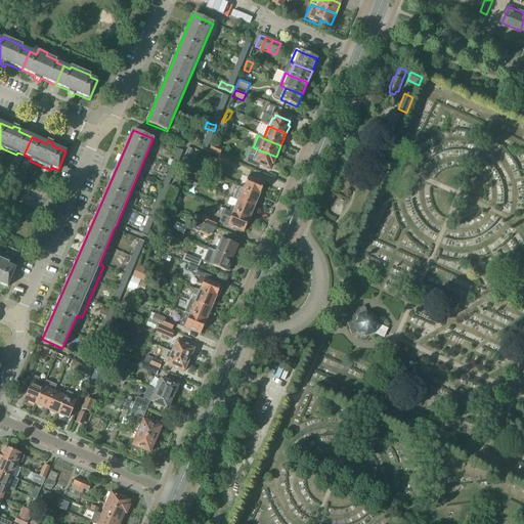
[(212,144),(209,151),(219,156),(222,149),(212,144)]
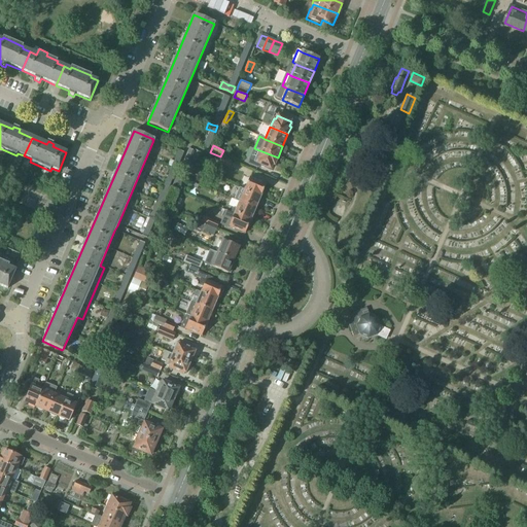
[(254,148),(247,164),(258,169),(259,165),(271,170),(272,166),(274,166),(278,157),(259,150),(254,148)]
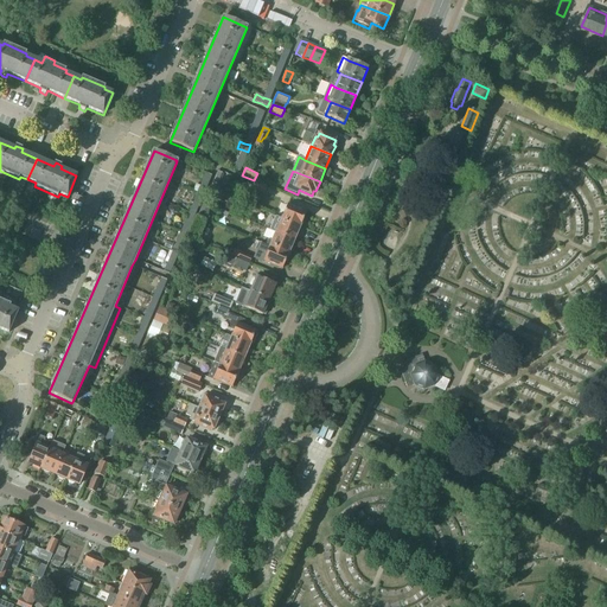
[(213,187),(217,189),(223,174),(219,172),(213,187)]
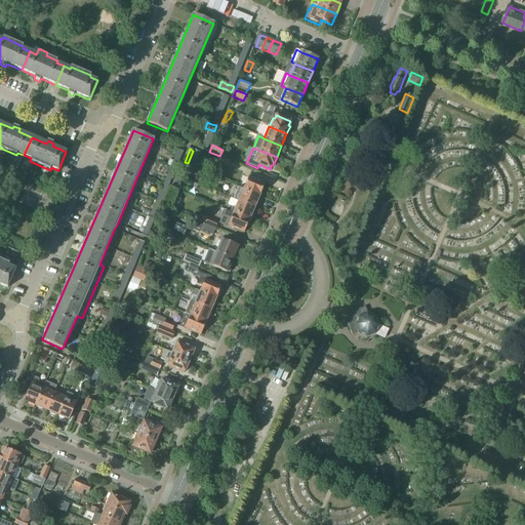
[(218,162),(219,162),(218,164),(229,168),(231,162),(221,158),(223,157),(220,157),(218,162)]
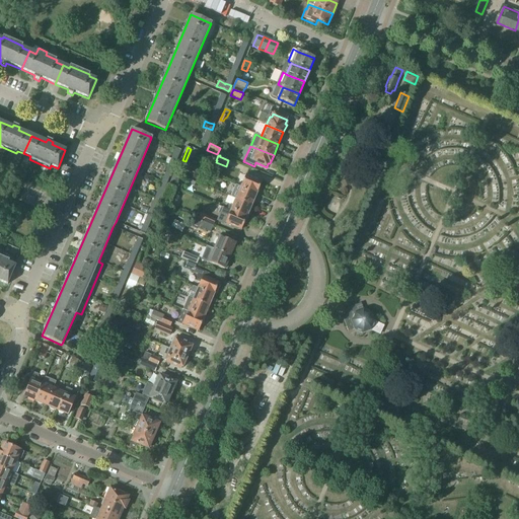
[(163,163),(168,166),(169,165),(173,167),(175,161),(171,159),(170,160),(165,158),(163,163)]
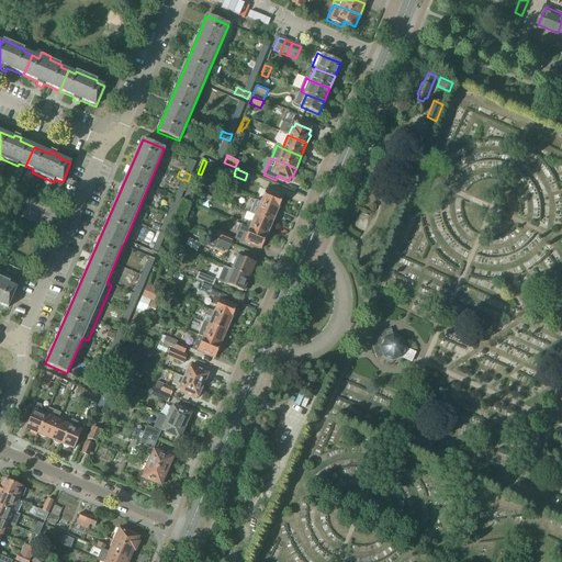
[(260,201),(259,203),(278,211),(283,198),(266,190),(261,201),(260,201)]
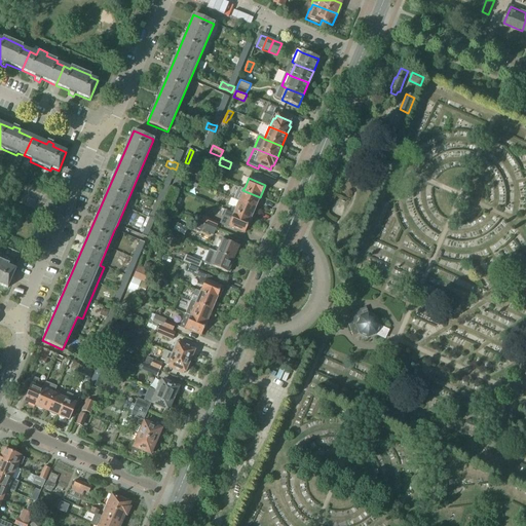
[(238,188),(233,200),(238,201),(255,209),(260,197),(242,190),(238,188)]
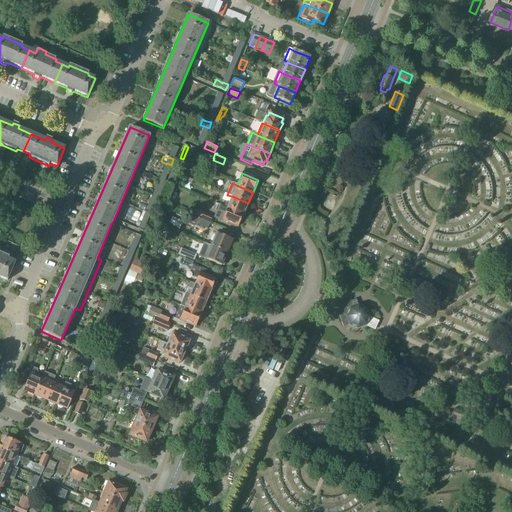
[(226,203),(224,207),(226,208),(243,215),(248,203),(232,196),(228,204),(226,203)]
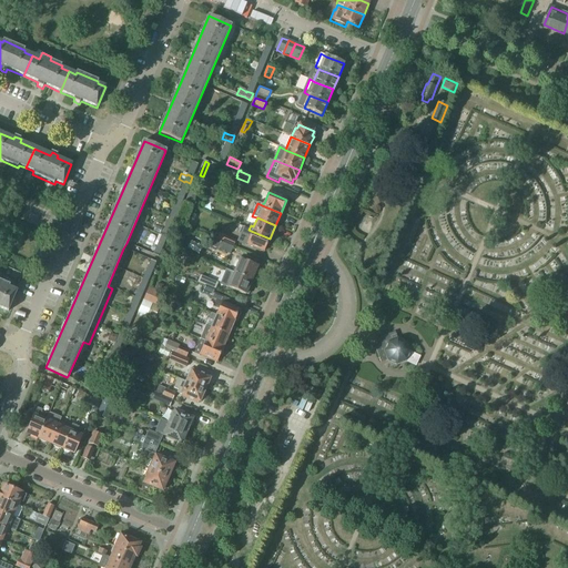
[(243,227),(236,243),(245,246),(246,245),(264,253),(270,239),(251,231),(249,230),(243,227)]
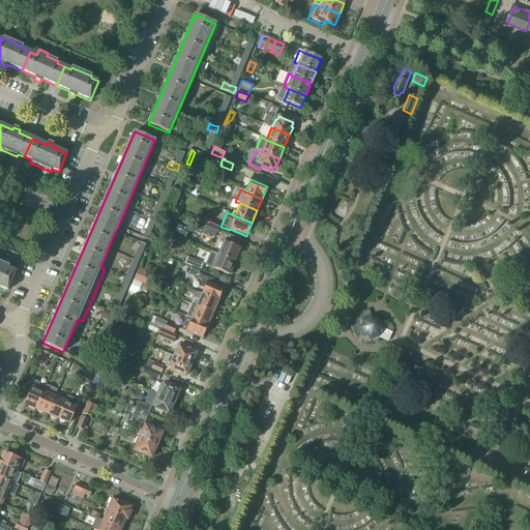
[(202,225),(217,231),(219,225),(205,218),(202,225)]
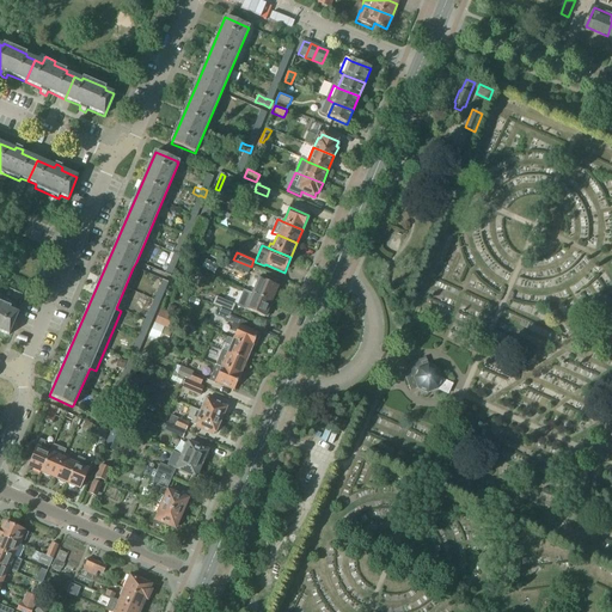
[(228,268),(248,275),(251,268),(232,259),(228,268)]
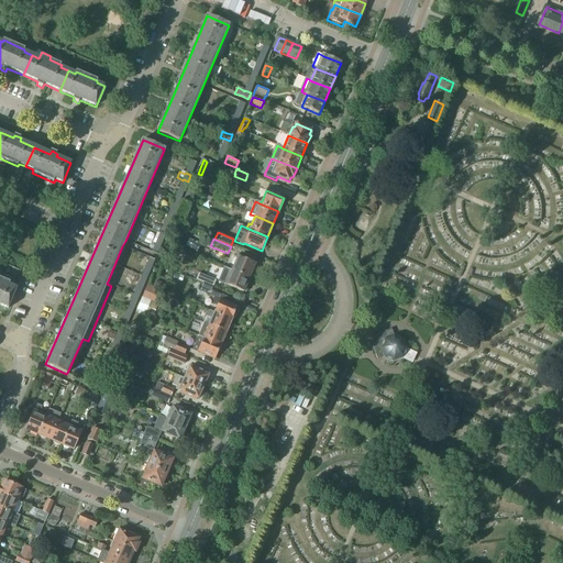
[(238,256),(231,271),(250,278),(255,264),(238,256)]
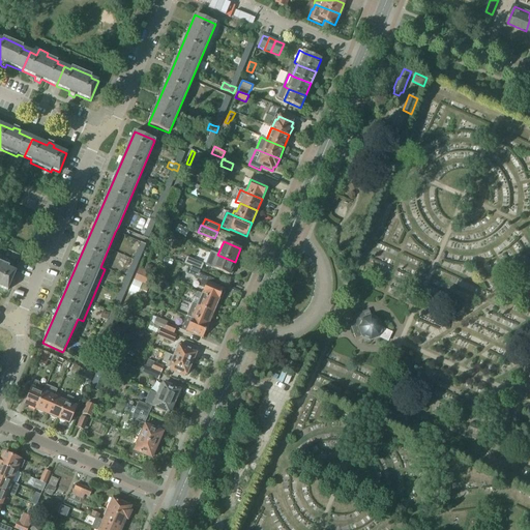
[(217,255),(212,268),(228,274),(229,275),(232,275),(235,270),(232,268),(235,262),(217,255)]
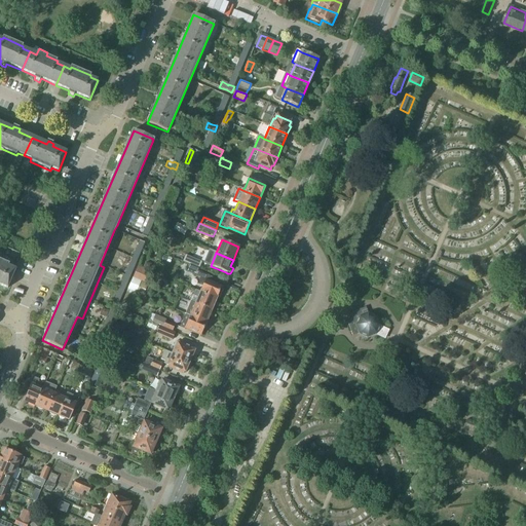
[(185,256),(182,262),(189,265),(199,269),(201,263),(185,256)]
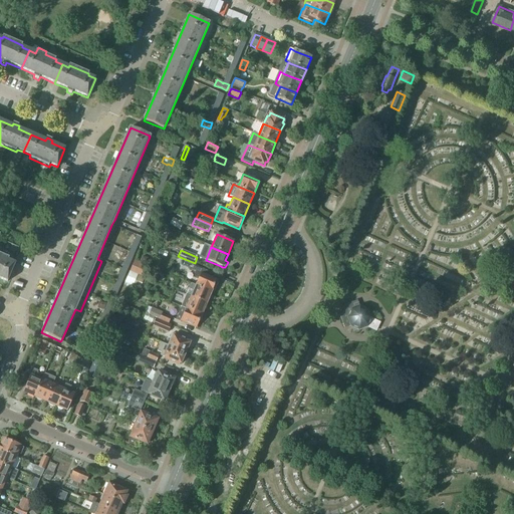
[(0,278),(7,282),(16,263),(8,260),(9,258),(0,254),(0,278)]
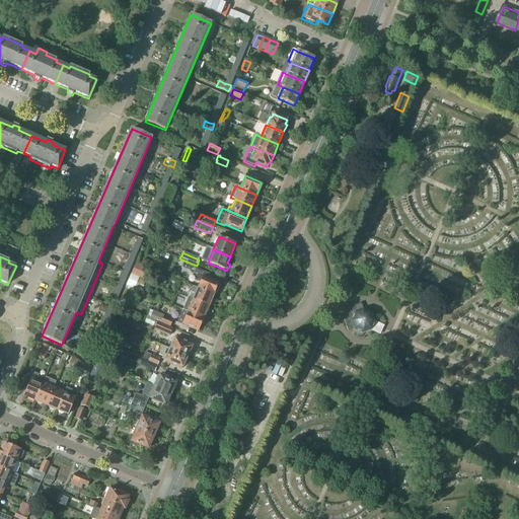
[(187,263),(184,268),(194,272),(196,266),(197,266),(187,262),(187,263)]
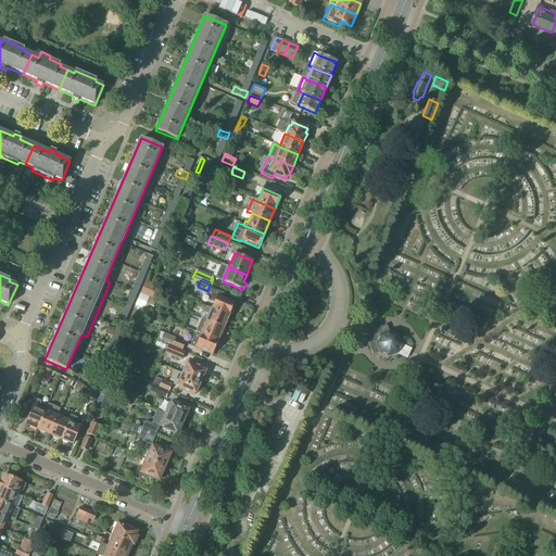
[(140,293),(154,299),(159,289),(144,283),(140,293)]
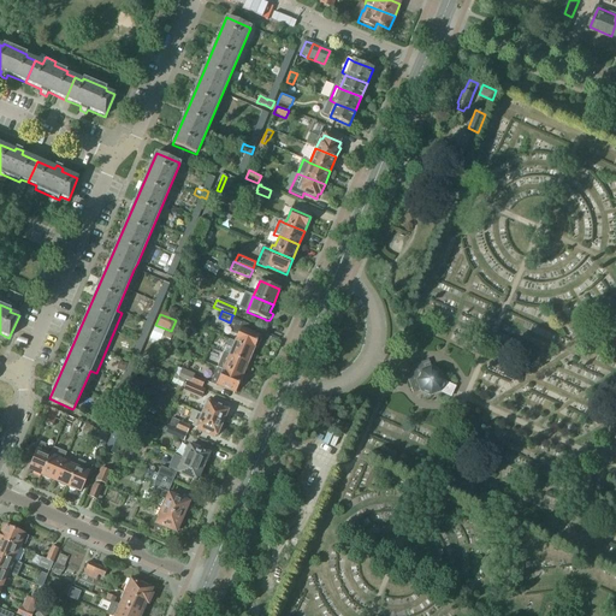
[(171,331),(155,325),(149,338),(160,343),(163,337),(172,342),(175,335),(170,332),(171,331)]
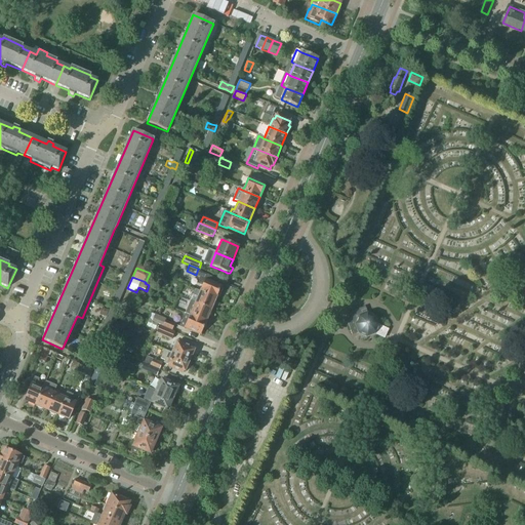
[(221,285),(205,279),(205,280),(199,277),(196,283),(202,285),(201,290),(200,289),(199,291),(216,298),(221,285)]
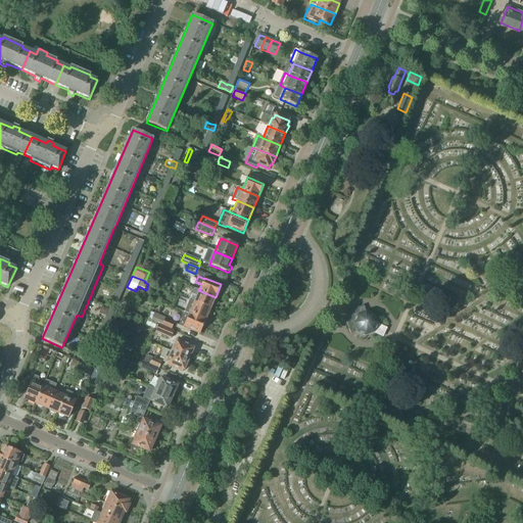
[(136,291),(127,287),(119,307),(128,312),(136,291)]
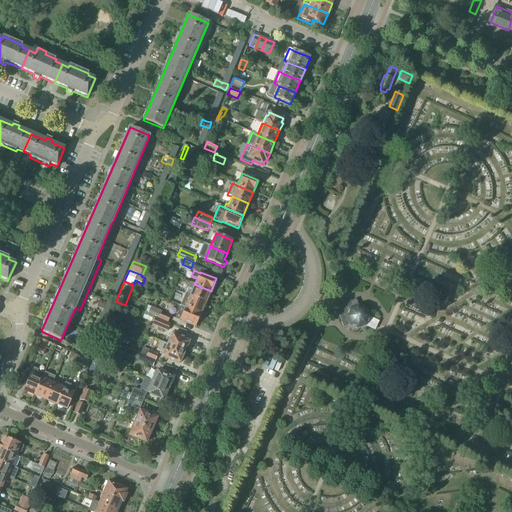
[(187,289),(192,290),(189,295),(206,302),(211,291),(194,284),(190,283),(187,289)]
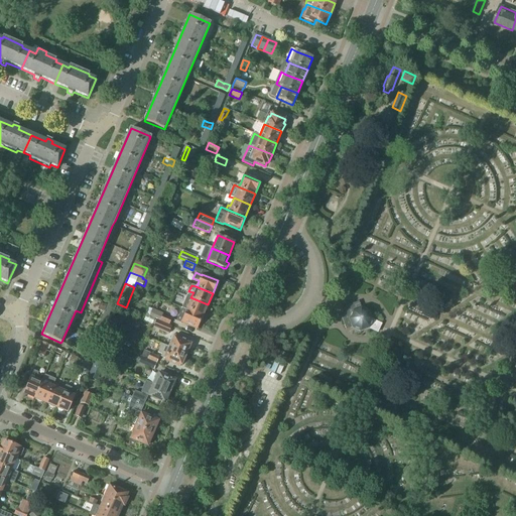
[(190,298),(186,296),(181,307),(203,316),(208,304),(190,297),(190,298)]
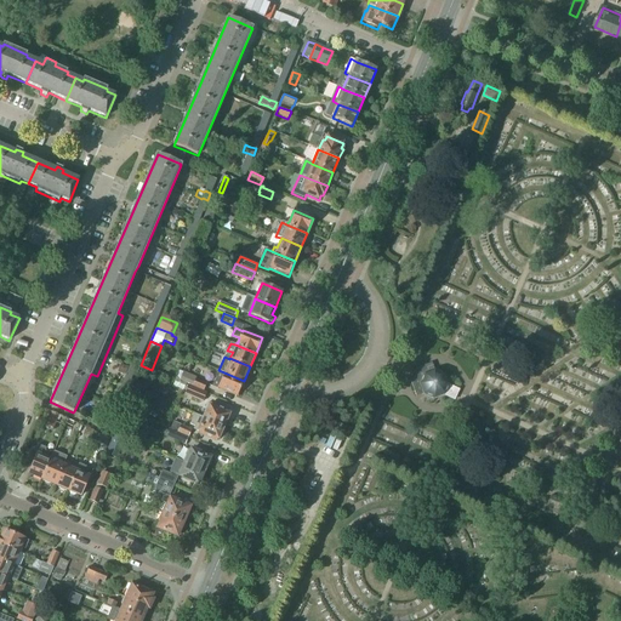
[(425,394),(433,398),(443,394),(454,400),(459,391),(448,385),(444,376),(434,372),(432,364),(415,369),(410,381),(416,397),(425,394)]
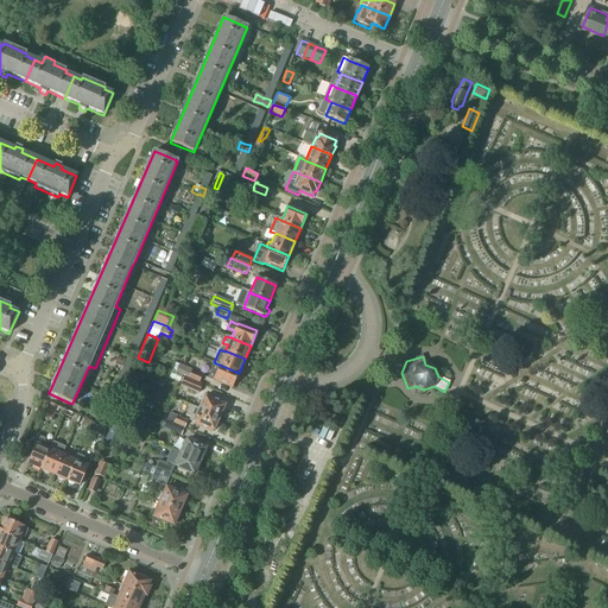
[(208,379),(213,381),(214,380),(233,387),(239,373),(214,362),(214,363),(215,363),(208,379)]
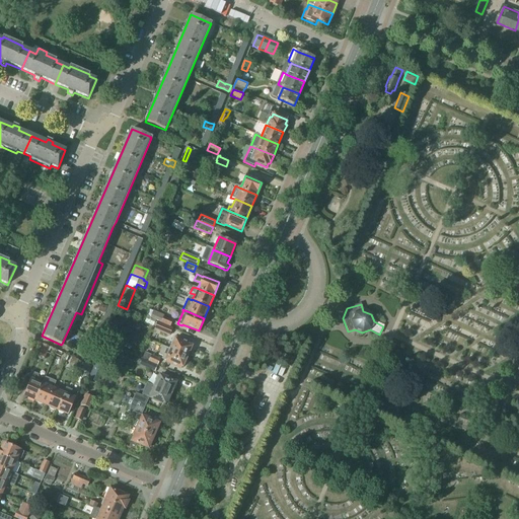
[(153,319),(156,320),(160,322),(160,323),(170,327),(172,320),(163,317),(163,316),(153,312),(150,318),(153,319)]
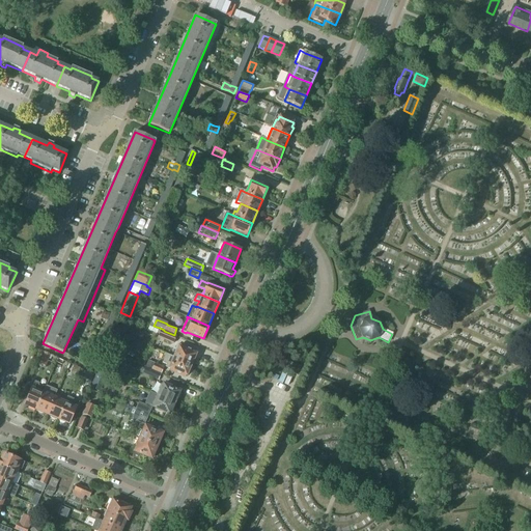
[(154,326),(150,324),(148,330),(157,334),(160,328),(157,327),(154,326)]
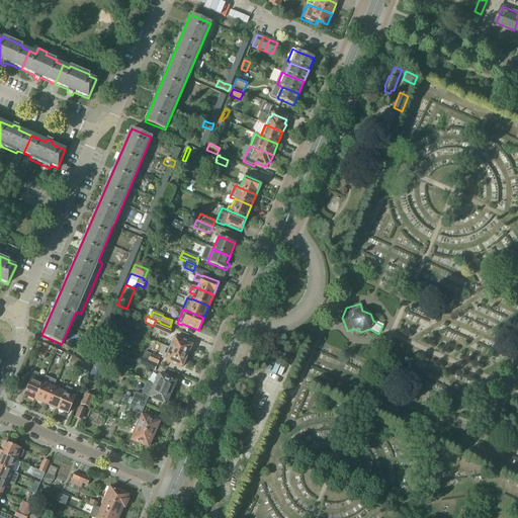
[(154,330),(169,336),(172,328),(157,322),(154,330)]
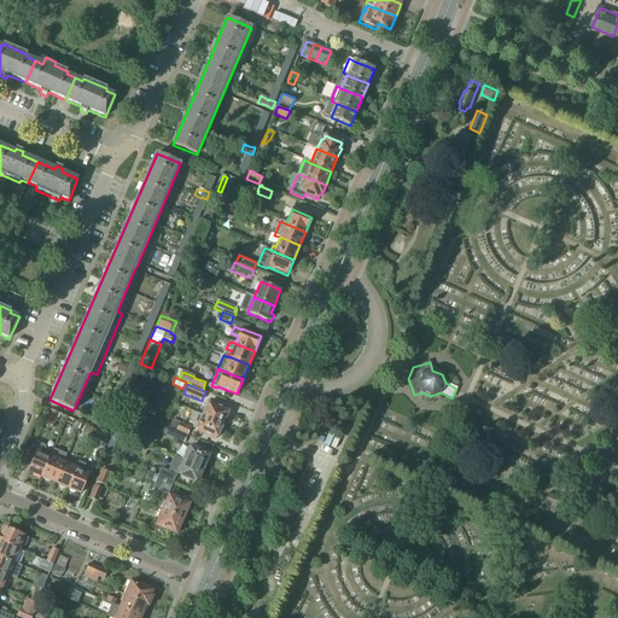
[(202,415),(193,412),(225,426),(227,420),(225,419),(228,410),(208,402),(207,402),(204,407),(205,408),(202,415)]
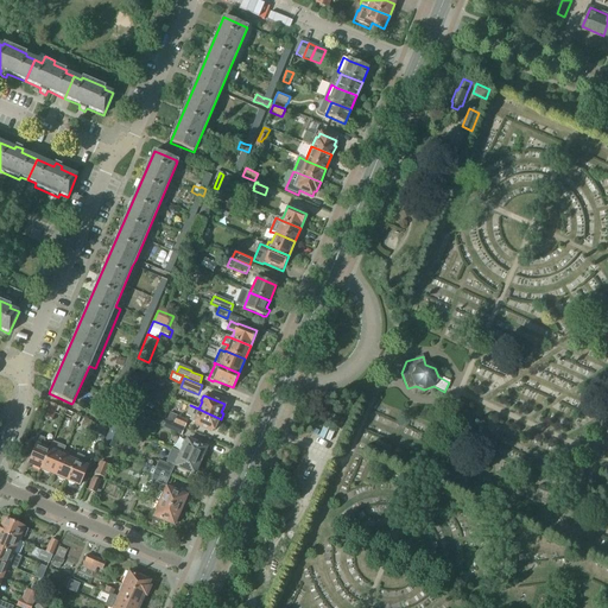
[(59,407),(51,404),(45,417),(52,420),(56,411),(58,412),(59,407)]
